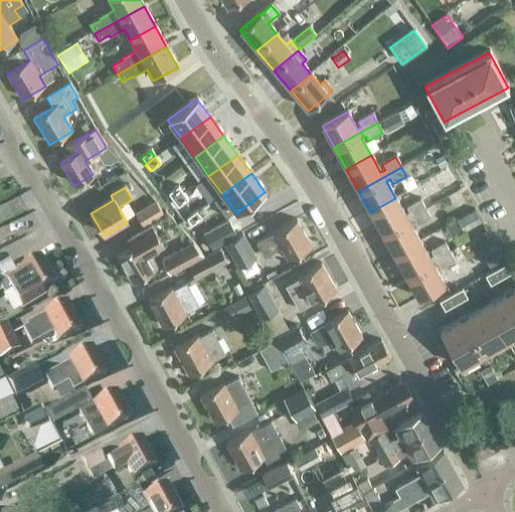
[(173,202),(183,194),(178,188),(168,195),(173,202)]
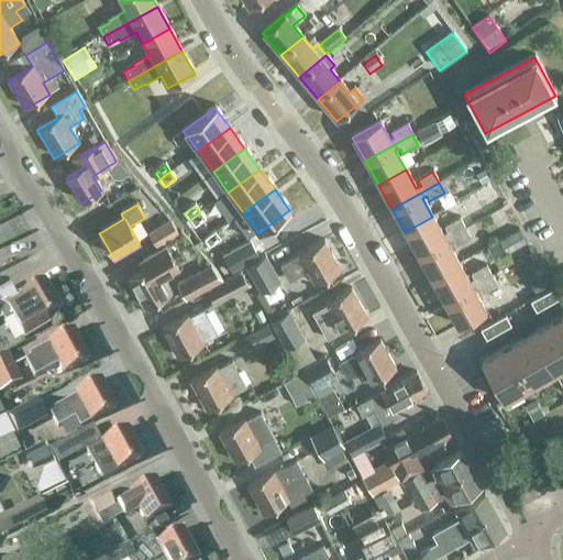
[(200,212),(189,221),(194,228),(205,220),(200,212)]
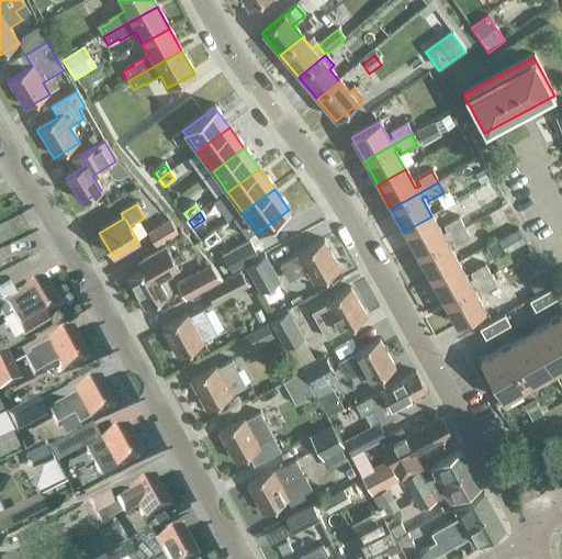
[(441,235),(431,216),(404,232),(417,256),(464,230),(458,219),(444,227),(447,233),(441,235)]
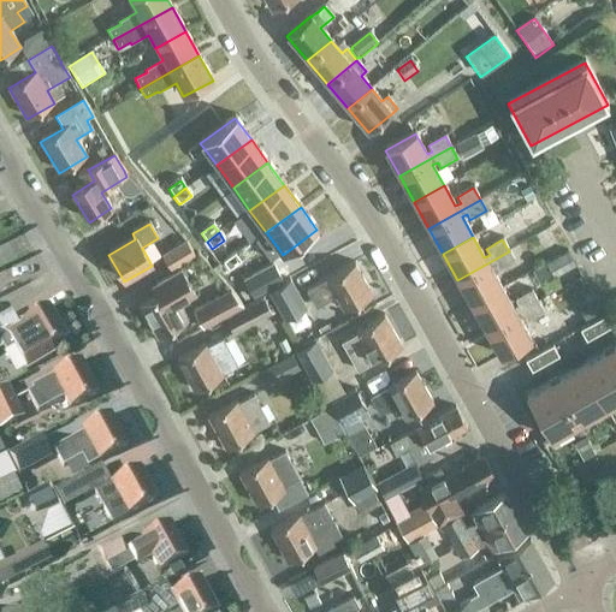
[(171,271),(194,257),(187,243),(163,257),(171,271)]
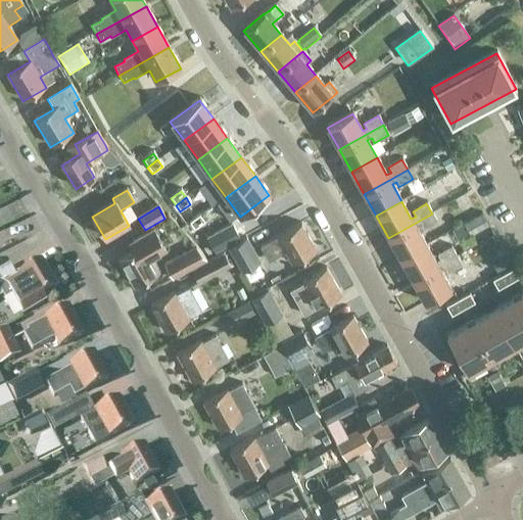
[(432,214),(388,238),(400,261),(426,245),(416,228),(421,226),(423,231),(437,223),(432,214)]
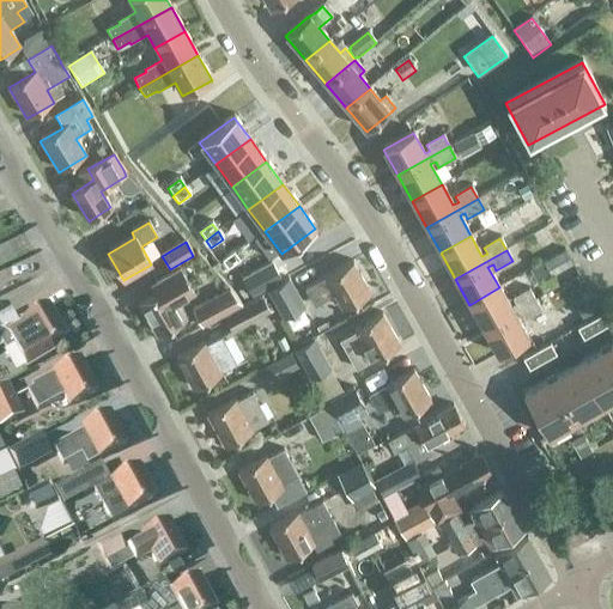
[(228,269),(240,261),(234,253),(222,262),(228,269)]
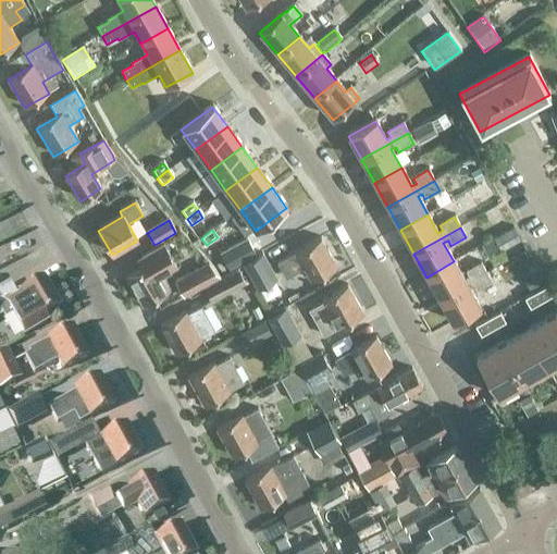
[(520,243),(512,230),(482,246),(489,259),(520,243)]
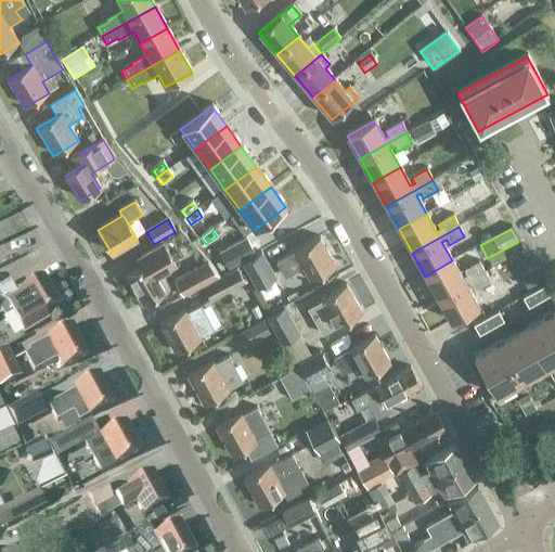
[(295,255),(281,262),(287,274),(301,266),(310,281),(335,267),(319,239),(294,253),(295,255)]
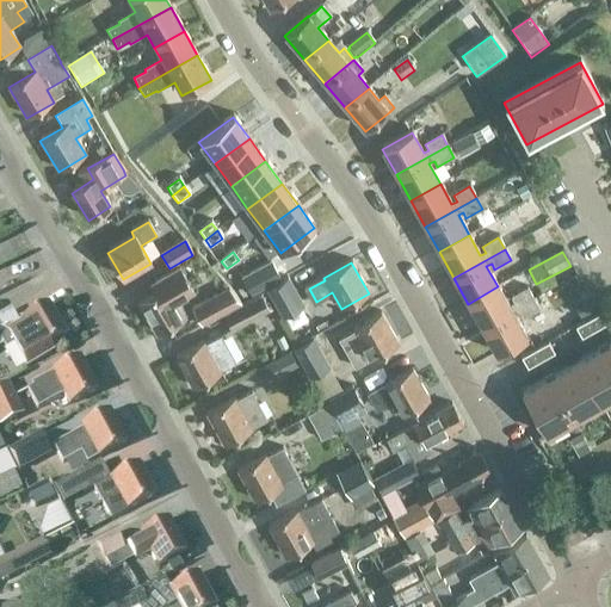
[(270,264),(242,280),(252,298),(281,282),(270,264)]
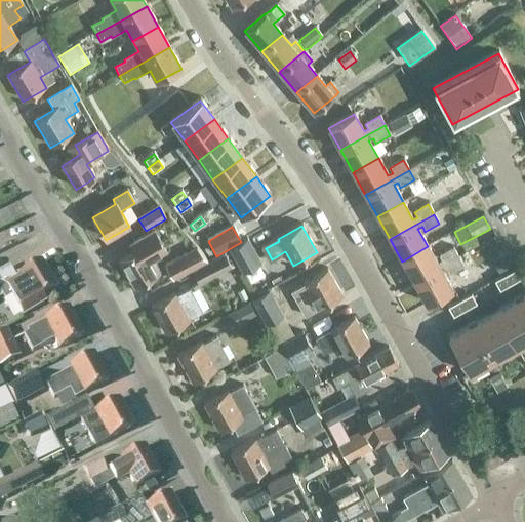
[(153,262),(167,253),(154,230),(128,245),(133,253),(118,263),(134,289),(160,275),(153,262)]
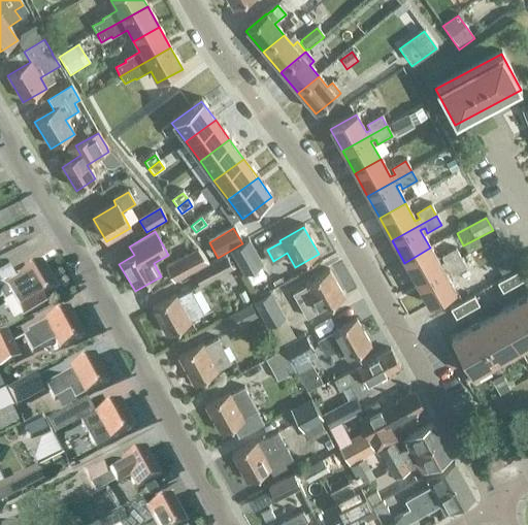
[(244,276),(262,267),(249,241),(230,252),(244,276)]
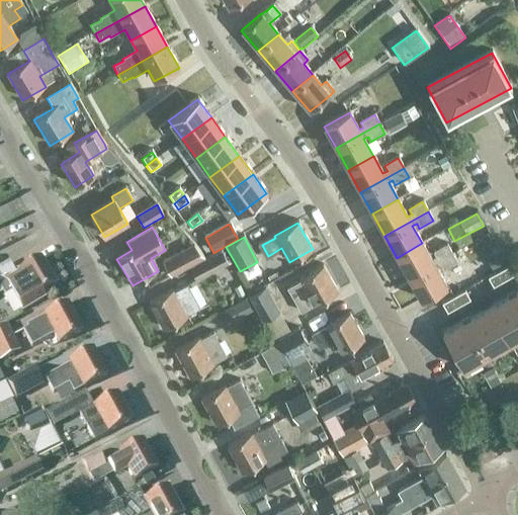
[(203,257),(211,253),(205,242),(198,247),(203,257)]
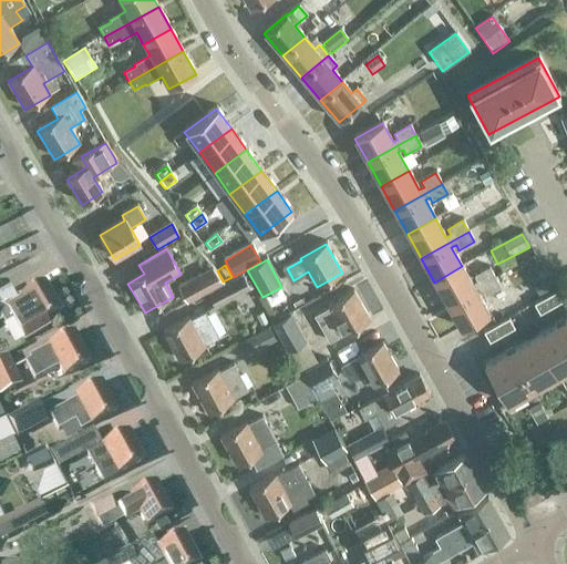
[(462,266),(434,283),(447,306),(495,279),(490,268),(474,277),(477,283),(472,285),(462,266)]
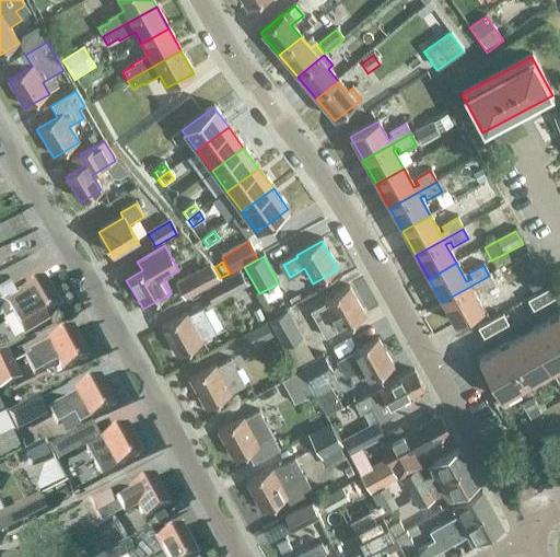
[(220,281),(212,270),(209,266),(175,285),(184,301),(220,281)]
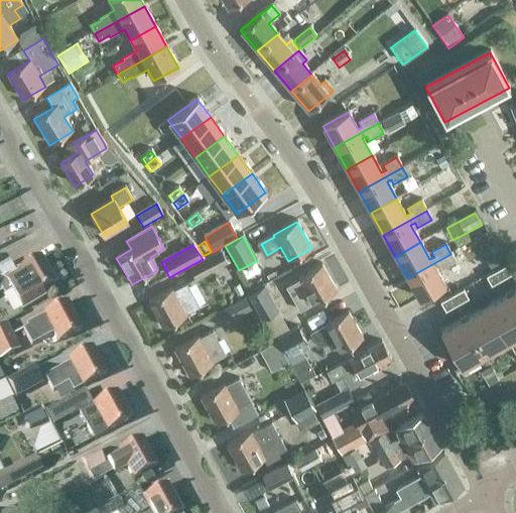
[(456,263),(450,254),(407,278),(419,300),(444,286),(434,268),(439,266),(441,271),(456,263)]
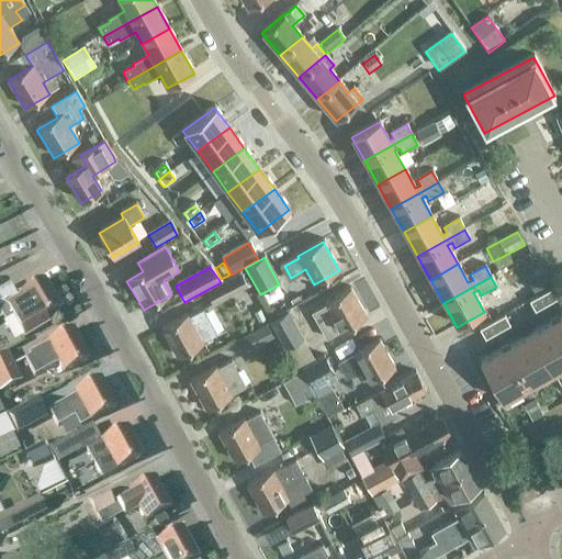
[(214,306),(244,290),(237,278),(208,294),(214,306)]
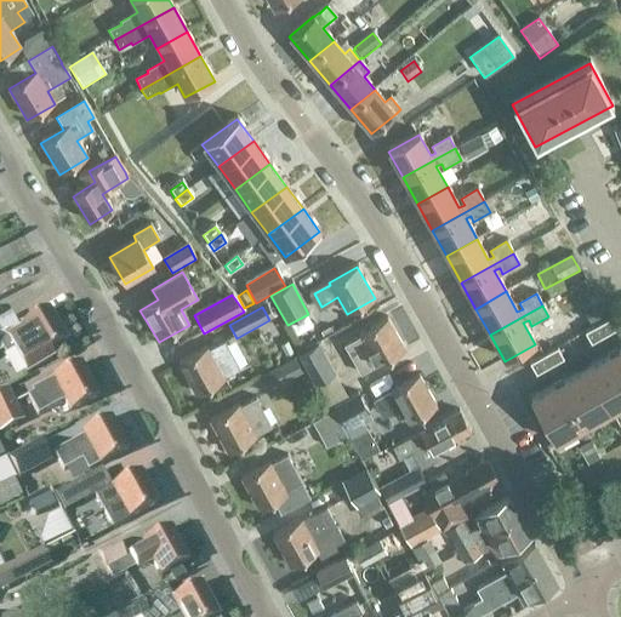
[(68,347),(50,315),(22,331),(23,335),(0,348),(0,352),(5,360),(15,355),(28,378),(53,364),(50,358),(68,347)]
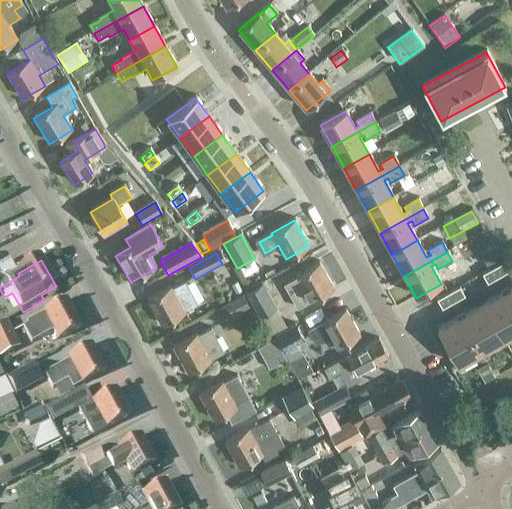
[(487,285),(510,272),(504,263),(482,276),(487,285)]
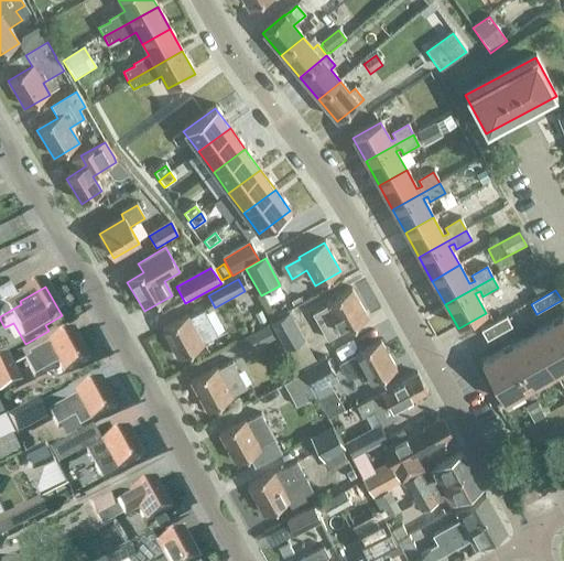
[(325,337),(327,342),(342,334),(367,320),(351,291),(325,305),(326,308),(312,315),(316,322),(325,337)]
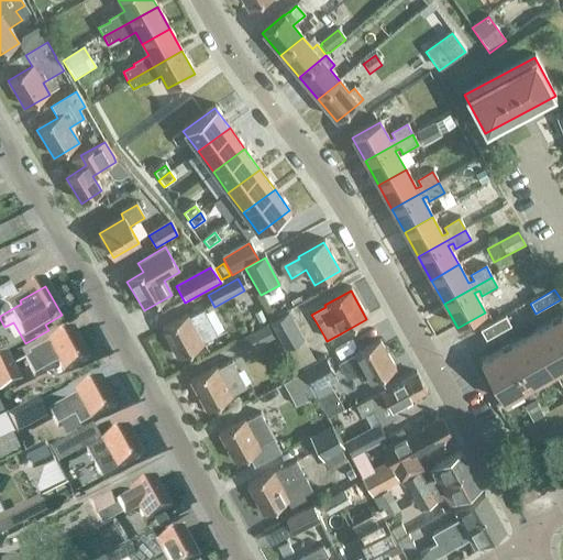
[(203,310),(188,318),(187,316),(162,330),(177,360),(203,346),(202,344),(217,337),(203,310)]
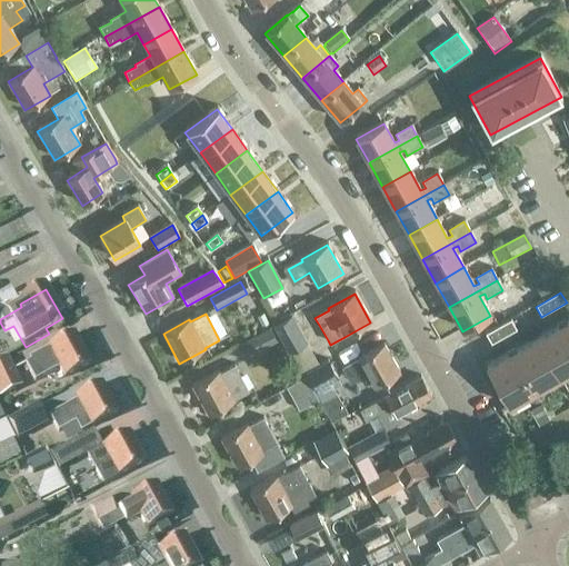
[(291,318),(275,326),(290,354),(307,345),(291,318)]
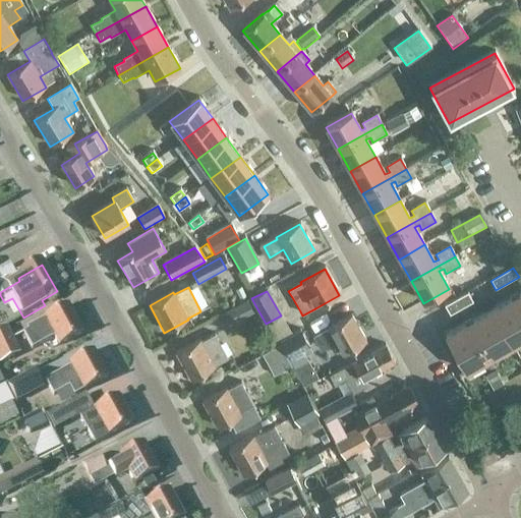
[(465,372),(520,341),(520,292),(445,336),(465,372)]
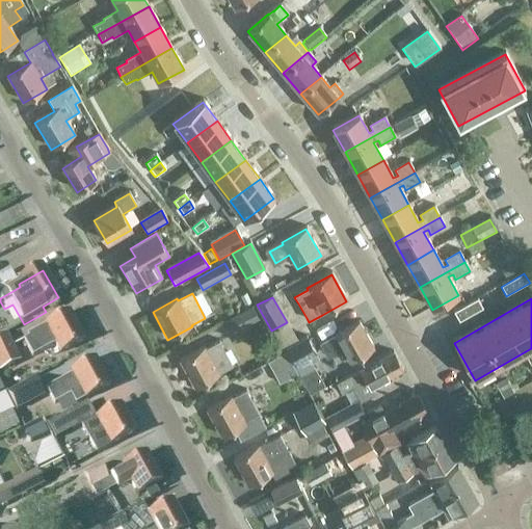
[(459,322),(482,310),(477,300),(453,313),(459,322)]
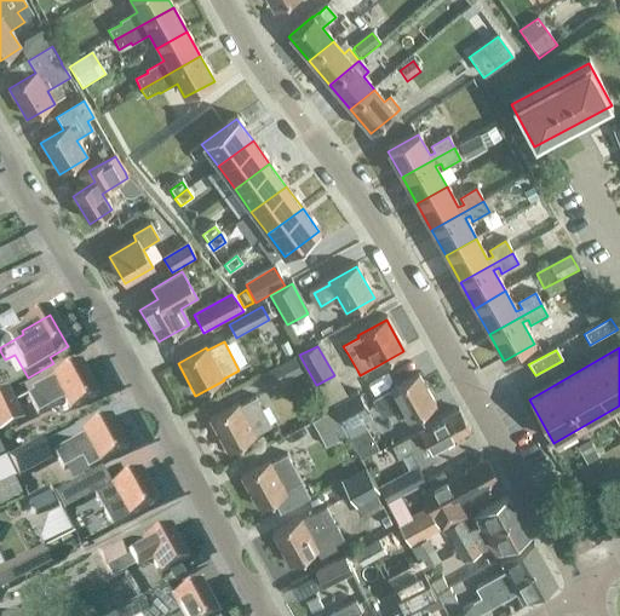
[(268,392),(302,373),(294,360),(260,379),(268,392)]
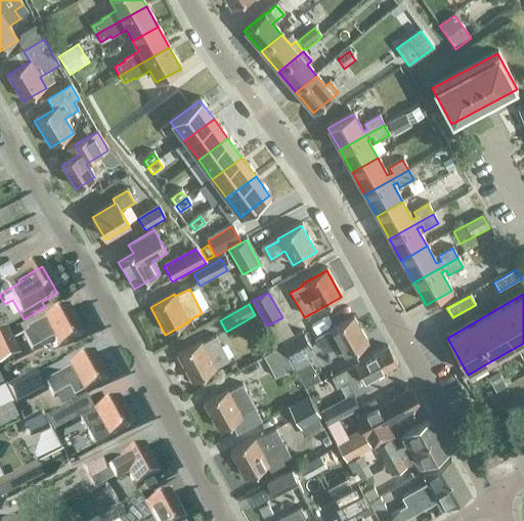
[(32,356),(55,344),(59,353),(84,340),(69,312),(45,326),(45,327),(27,336),(28,338),(24,340),(32,356)]
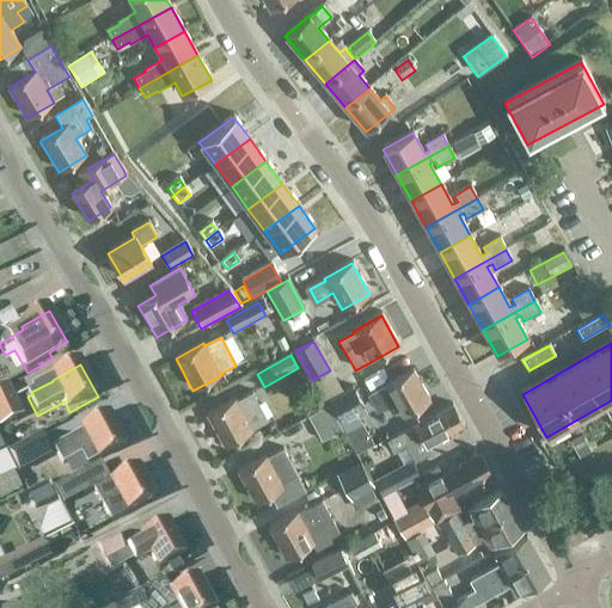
[(402,418),(429,403),(412,370),(384,387),(385,390),(371,398),(377,410),(392,400),(402,418)]
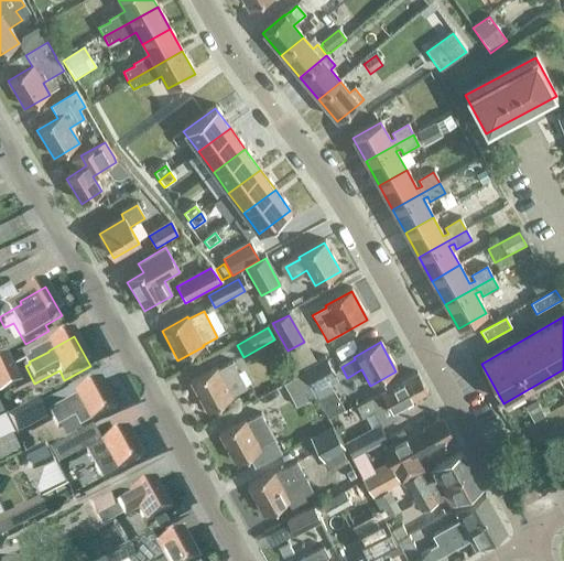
[(0,398),(22,388),(7,358),(0,360),(0,398)]
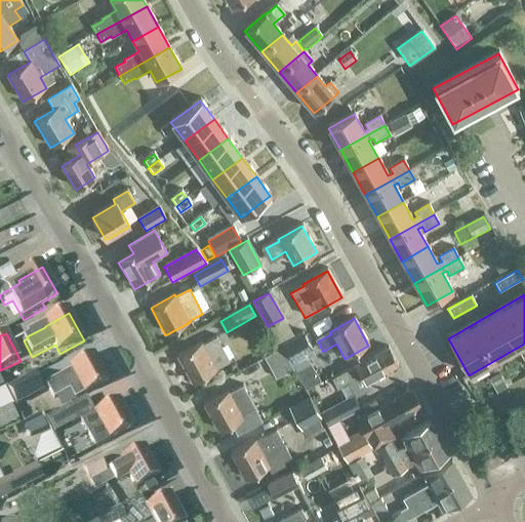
[(303,333),(282,345),(281,345),(290,362),(295,360),(293,355),(310,346),(303,333)]
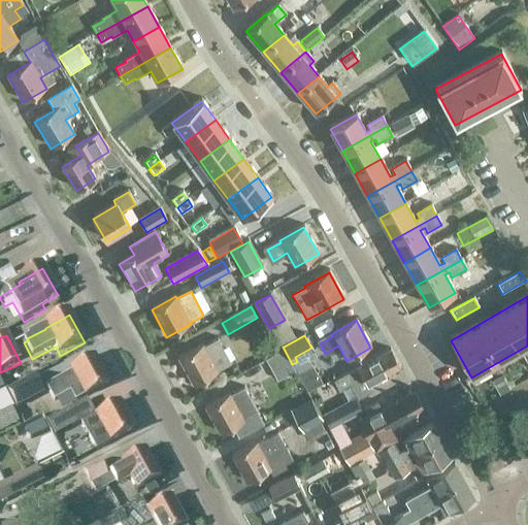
[(217,371),(231,364),(218,339),(203,348),(202,346),(178,359),(193,386),(218,372),(217,371)]
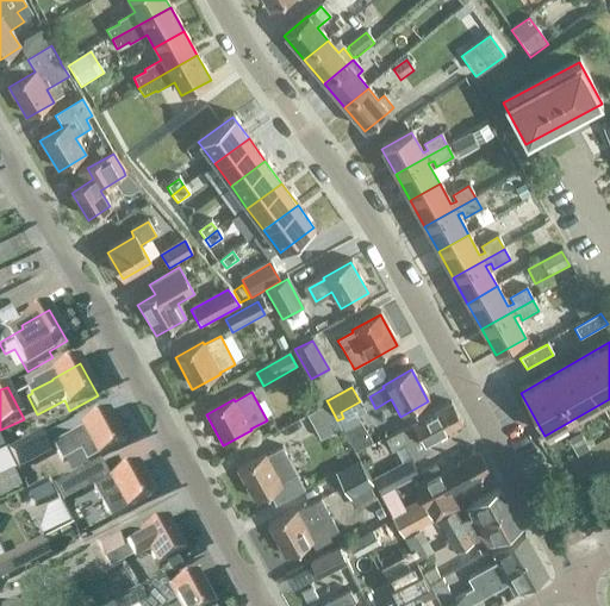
[(341,430),(335,418),(328,405),(306,417),(321,442),(341,430)]
